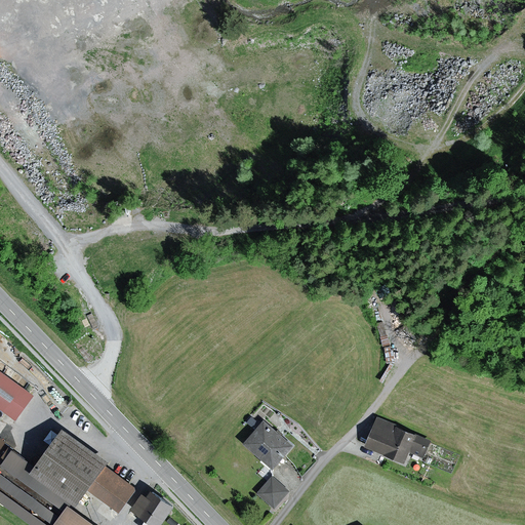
[(35,397),(0,372),(0,409),(16,421),(35,397)]
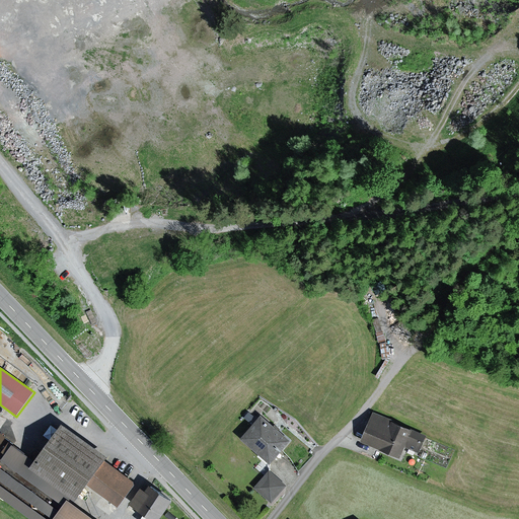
[(290,443),(260,416),(239,439),(271,465),(290,443)]
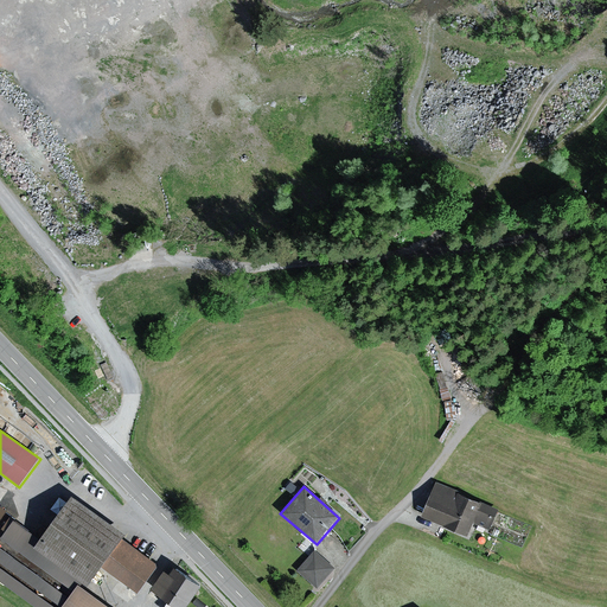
[(498,512),(435,487),(423,518),(472,537),(477,525),(491,531),(498,512)]
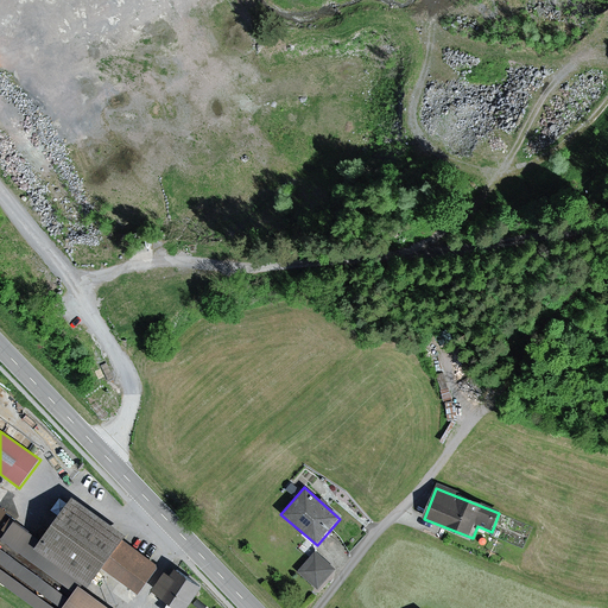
[(126,536),(71,498),(42,539),(16,521),(1,542),(75,595),(69,603),(0,552),(0,582),(35,607),(111,607),(84,588),(102,563),(139,589),(156,568),(121,543),(126,536)]
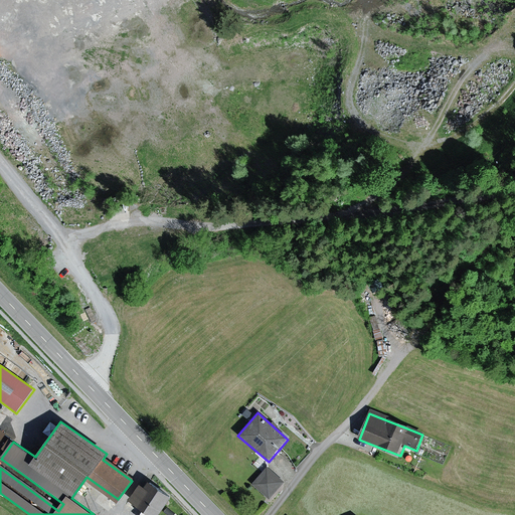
[(284,482),(268,468),(253,484),(270,498),(284,482)]
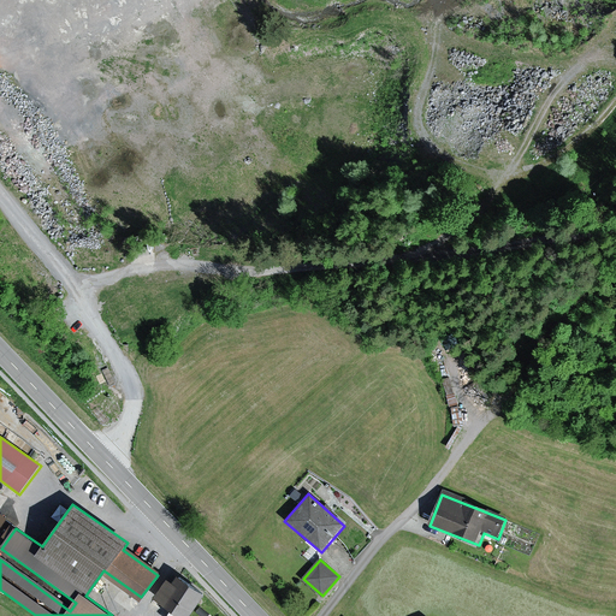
[(189,615),(206,592),(182,575),(178,580),(171,575),(157,598),(183,615),(189,615)]
